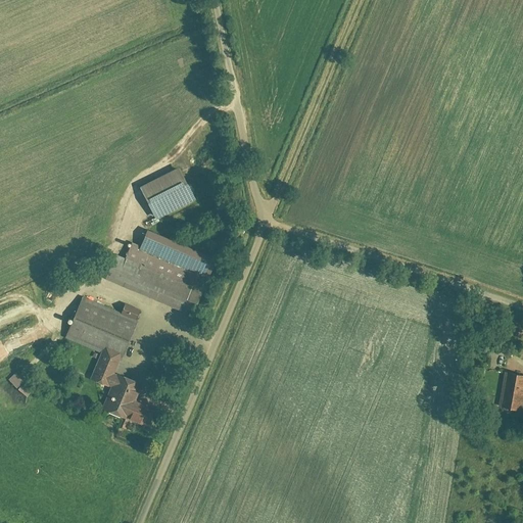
[(195,199),(178,167),(138,187),(154,220),(195,199)]
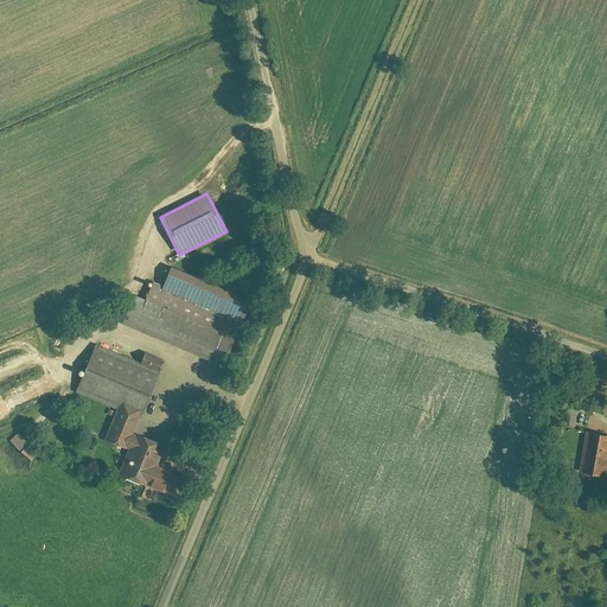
[(249,301),(170,267),(161,286),(152,281),(145,300),(134,296),(122,325),(222,366),(249,301)]
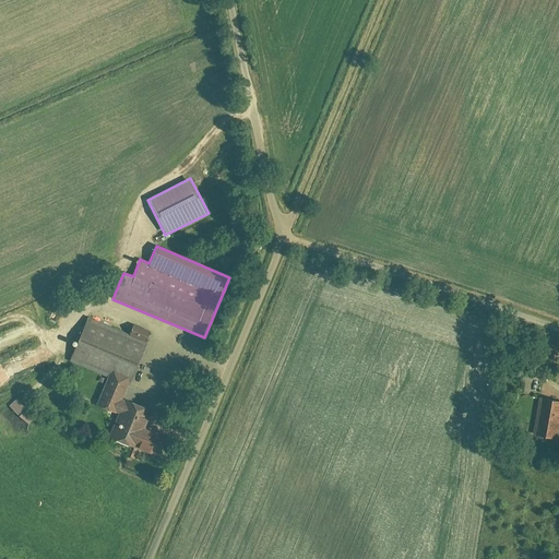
[(129,334),(87,318),(69,361),(108,378),(128,387),(147,342),(145,341),(150,332),(133,325),(129,334)]
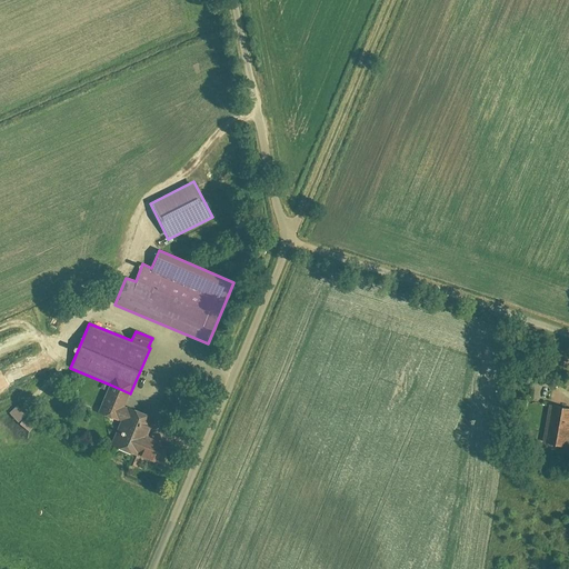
[(125,407),(130,393),(110,385),(98,412),(120,421),(110,445),(160,466),(169,445),(148,436),(155,419),(125,407)]
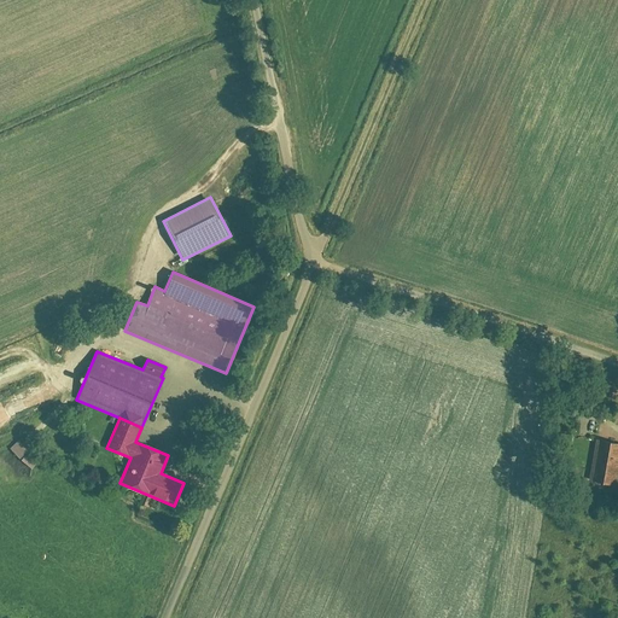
[(40,461),(18,441),(11,448),(33,470),(40,461)]
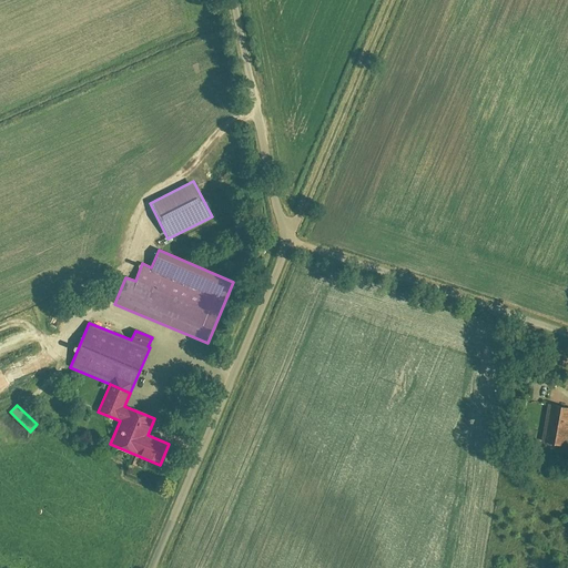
[(567,446),(567,407),(548,405),(541,443),(567,446)]
